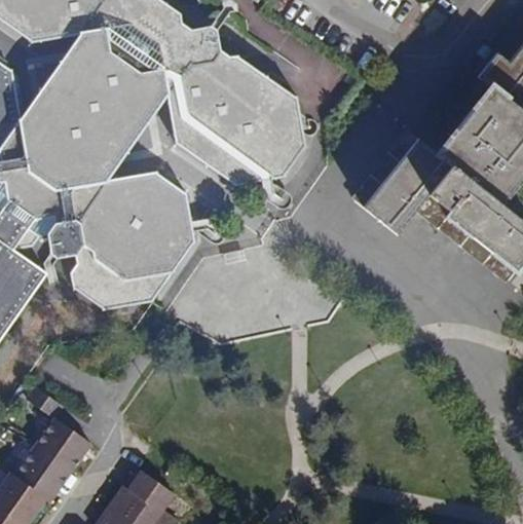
[(0,0),(0,10),(35,36),(81,32),(88,82),(118,103),(167,98),(179,137),(240,180),(282,174),(306,141),(299,99),(240,59),(235,60),(223,50),(222,32),(215,27),(196,32),(184,23),(183,19),(158,0),(0,0)]
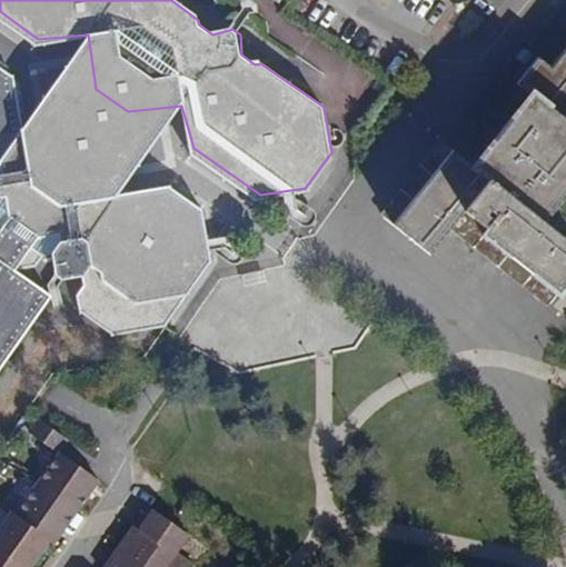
[(96,89),(88,35),(30,113),(25,122),(76,117),(109,139),(113,195),(119,192),(181,106),(128,111),(96,89)]
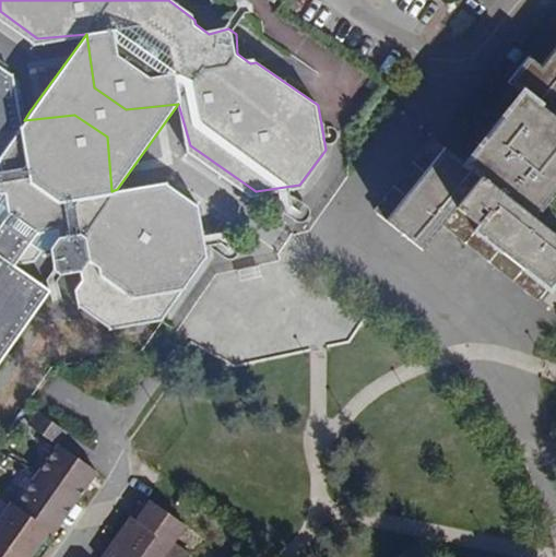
[(555,44),(539,68),(527,58),(511,79),(523,91),(465,166),(441,149),(385,222),(433,258),(444,245),(466,217),(486,232),(473,249),(541,299),(555,279),(555,233),(539,220),(555,196),(555,44)]
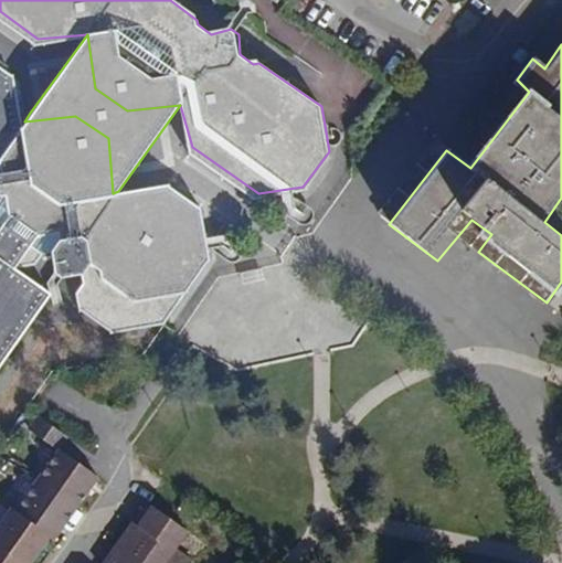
[(0,244),(23,262),(39,258),(46,248),(54,247),(61,265),(70,271),(85,269),(87,279),(83,285),(83,304),(115,327),(165,316),(209,256),(198,208),(167,184),(118,191),(113,193),(108,138),(75,116),(24,121),(30,113),(24,80),(12,70),(12,61),(0,52),(0,244)]
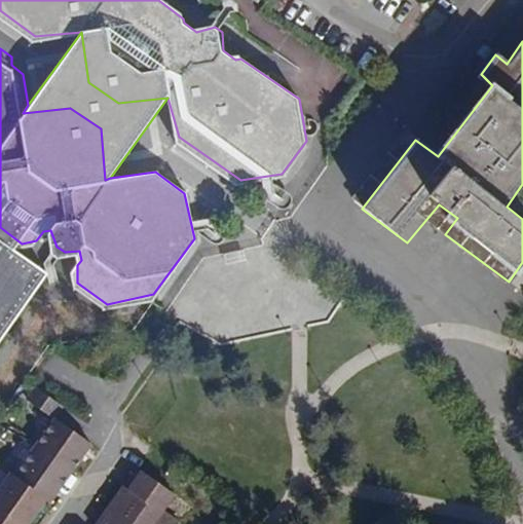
[(417,230),(438,246),(445,234),(457,218),(439,204),(417,230)]
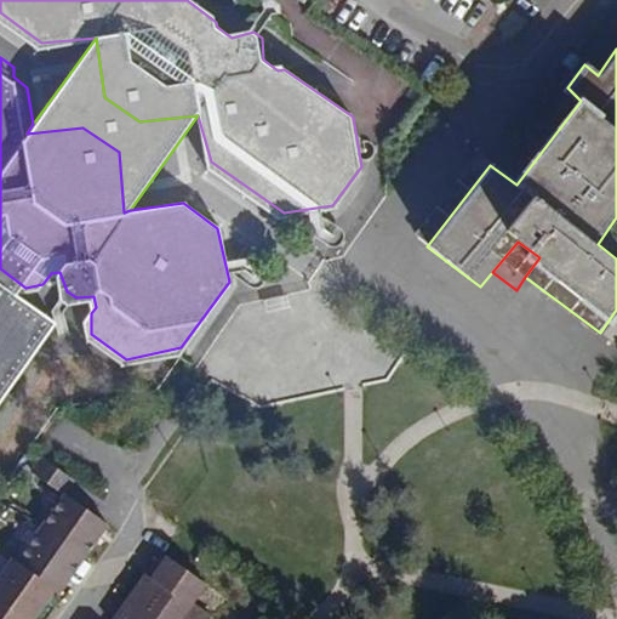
[(29,301),(0,280),(0,398),(38,347),(38,346),(29,301)]
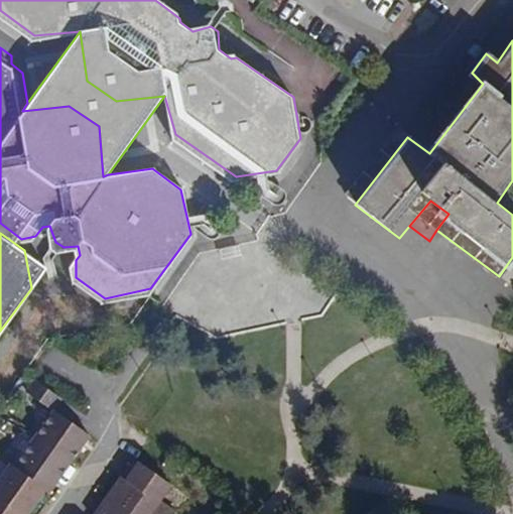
[(44,266),(24,250),(31,287),(44,266)]
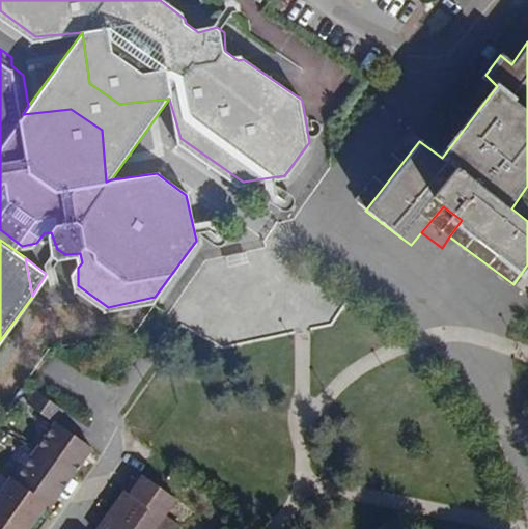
[(65,409),(46,395),(38,407),(58,420),(65,409)]
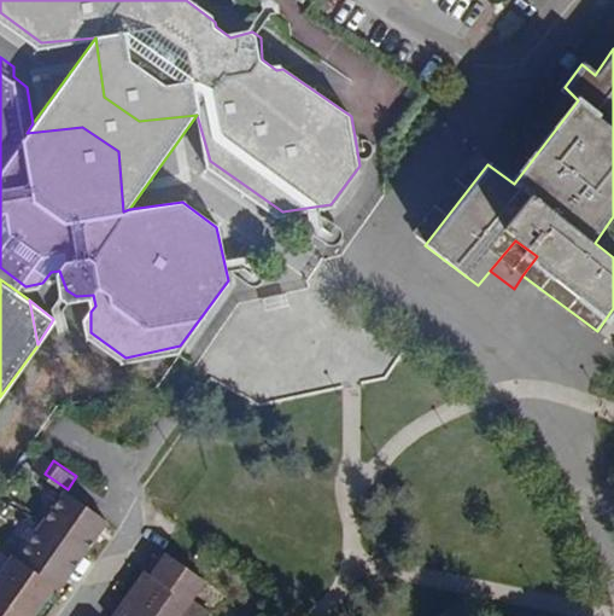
[(110,521),(69,490),(21,561),(15,557),(0,577),(0,615),(35,615),(57,587),(63,588),(110,521)]
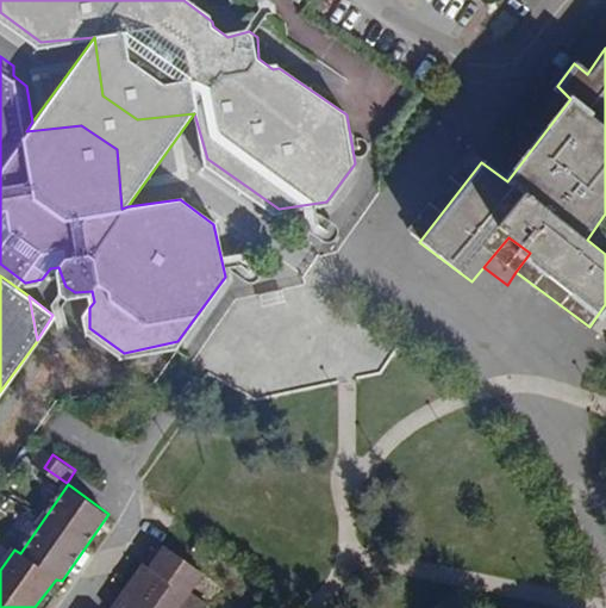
[(202,572),(162,544),(116,607),(205,607),(208,605),(191,590),(202,572)]
